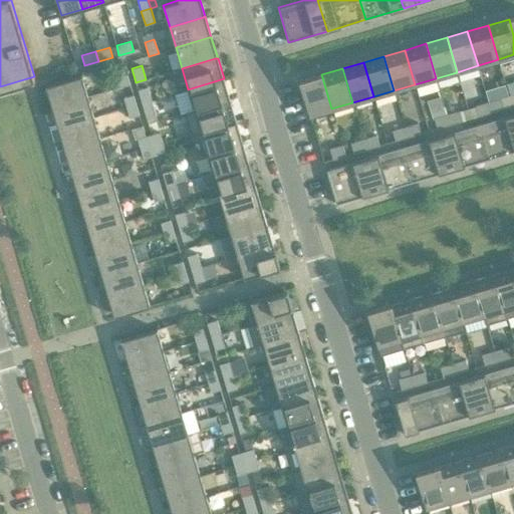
[(54,106),(87,96),(81,74),(45,85),(51,107),(54,106)]
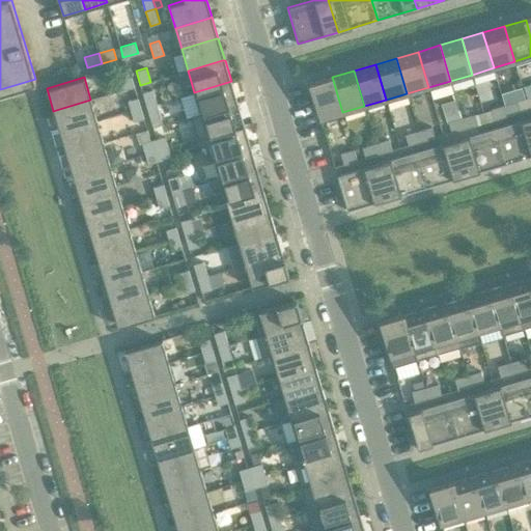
[(124,90),(134,87),(131,77),(121,79),(124,90)]
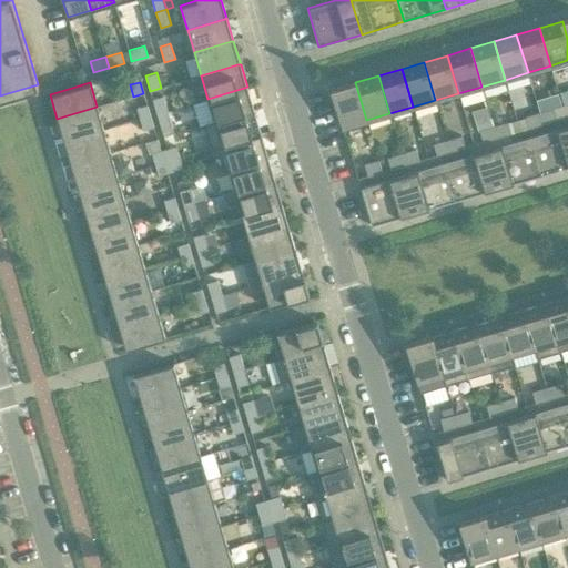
[(332,90),(343,128),(366,120),(355,82),(332,90)]
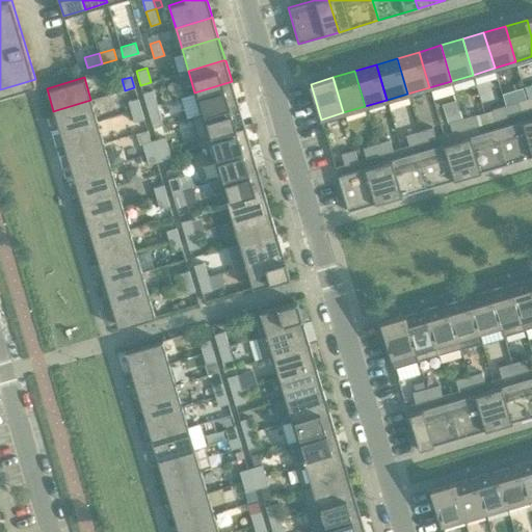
[(229,82),(194,92),(201,114),(236,104),(238,103),(232,81),(229,82)]
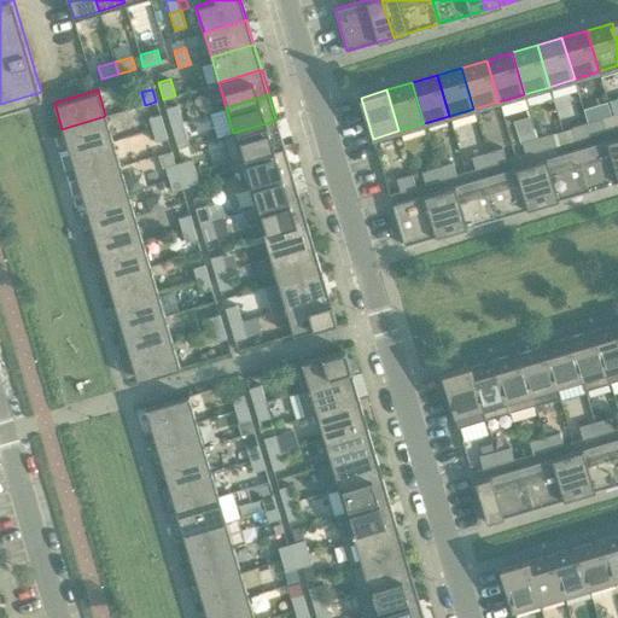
[(178,104),(165,108),(170,124),(182,121),(178,104)]
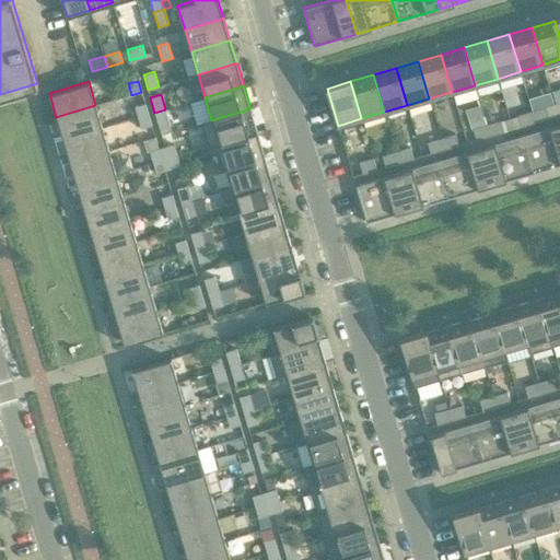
[(144,103),(135,106),(138,117),(148,114),(144,103)]
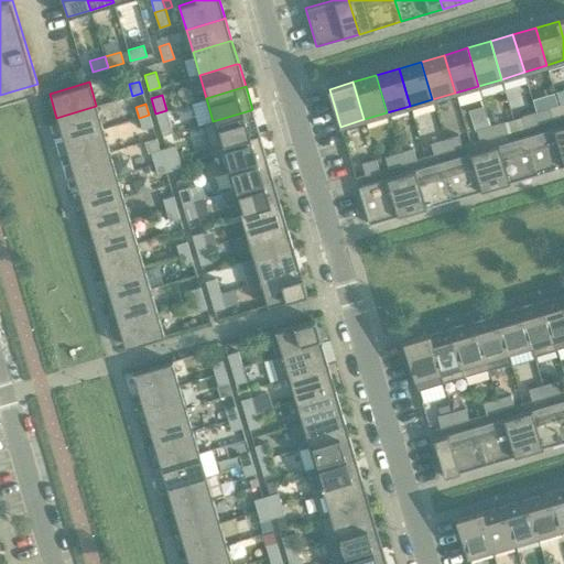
[(102,129),(96,106),(60,117),(56,118),(63,140),(66,140),(102,129)]
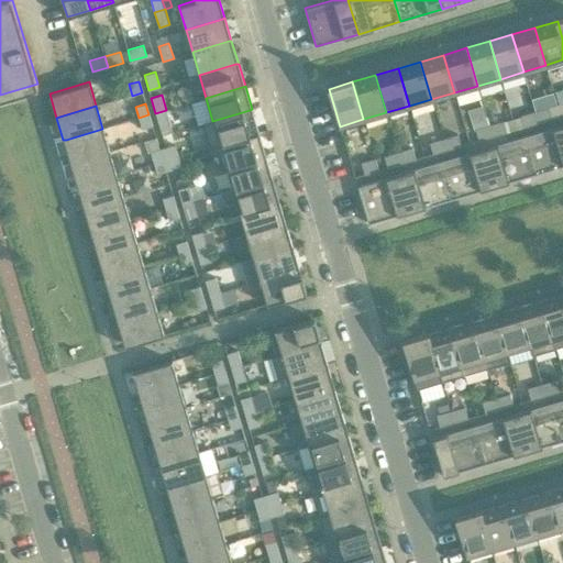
[(538,123),(552,119),(549,107),(534,111),(538,123)]
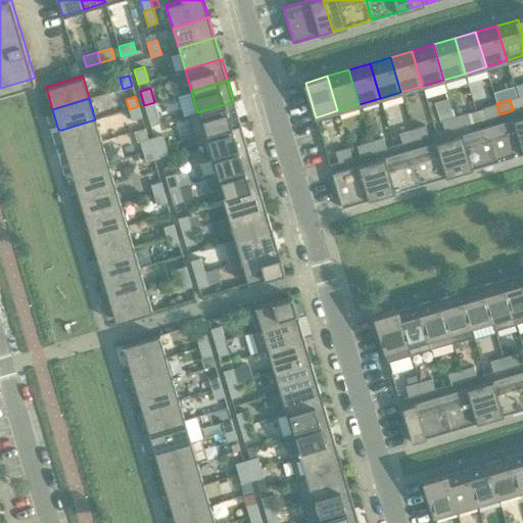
[(197,112),(188,115),(194,136),(203,134),(238,124),(240,123),(234,101),(232,102),(197,112)]
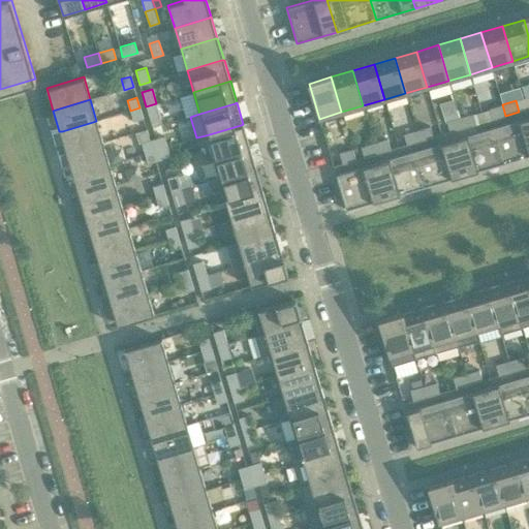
[(150,120),(160,117),(156,103),(146,106),(150,120)]
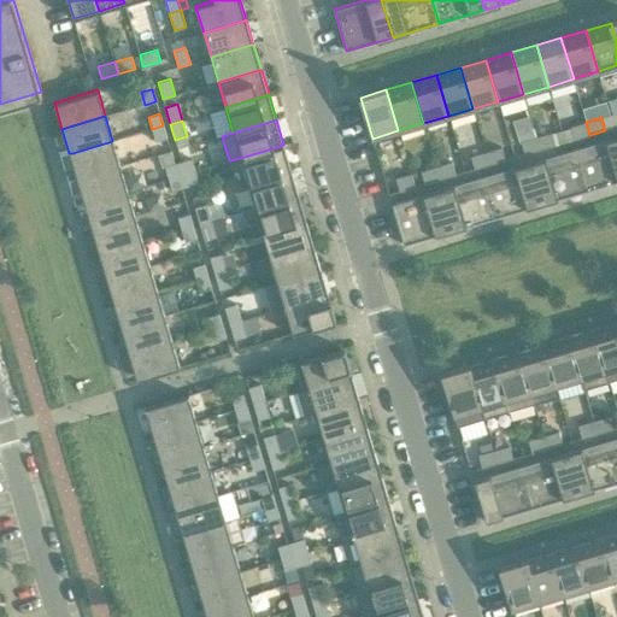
[(586,122),(570,127),(575,139),(589,135),(586,122)]
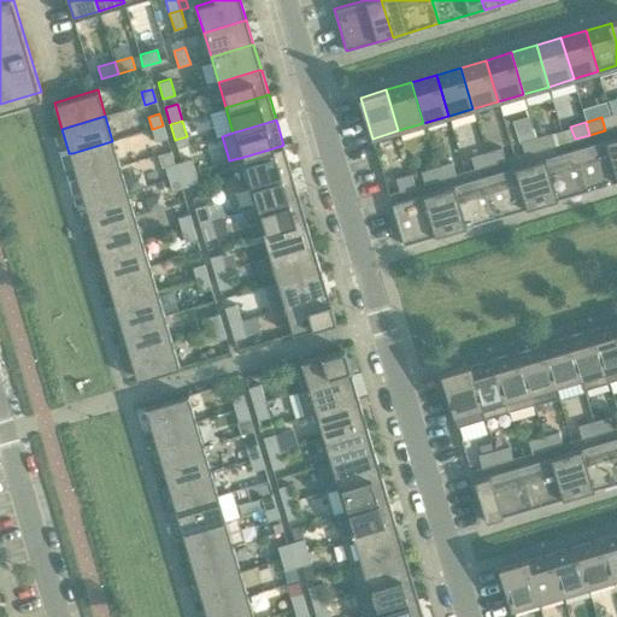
[(156,141),(166,137),(163,125),(152,129),(156,141)]
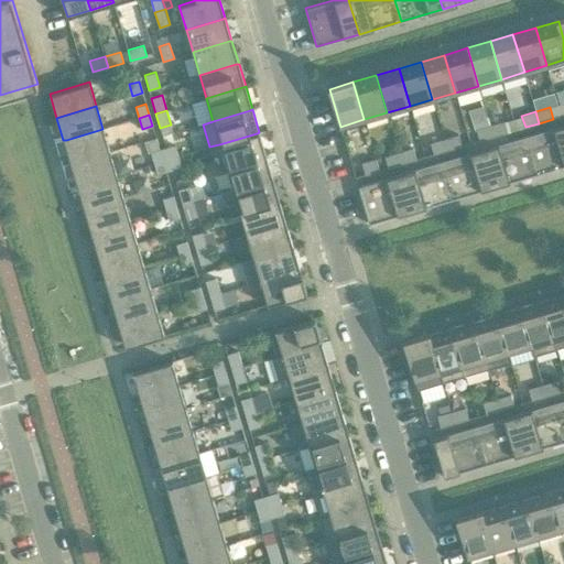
[(478,129),(476,129),(479,141),(494,137),(490,125),(489,126),(487,118),(476,121),(478,129)]
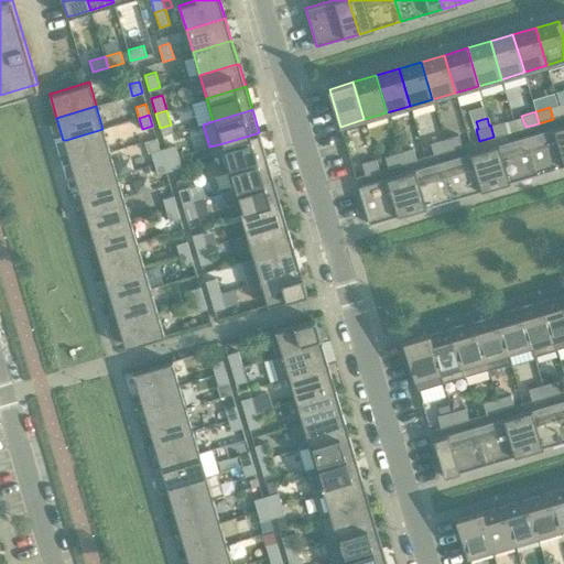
[(508,132),(505,121),(490,125),(494,137),(508,132)]
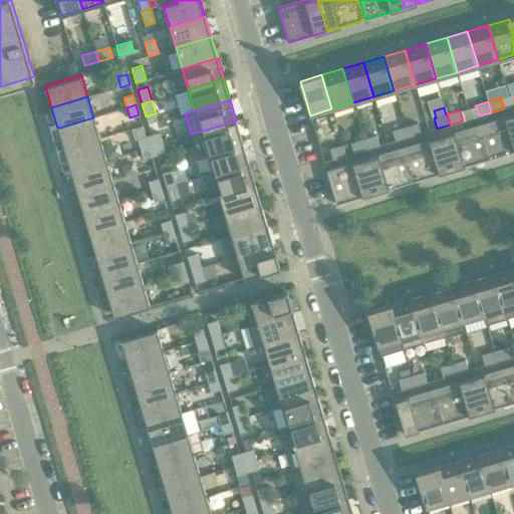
[(489,159),(513,151),(513,113),(479,123),(489,159)]
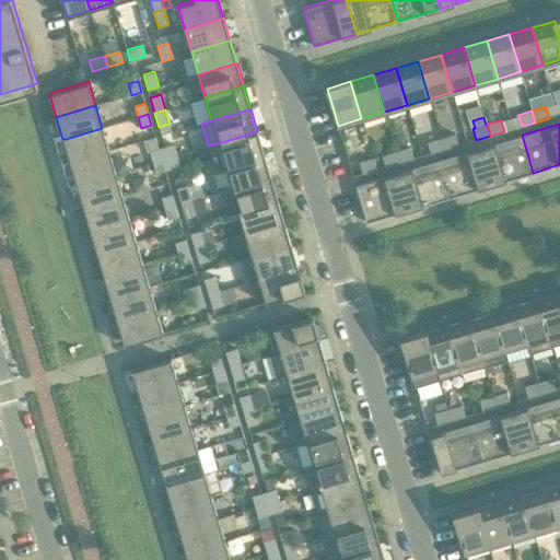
[(108,151),(102,128),(66,139),(62,139),(70,162),(72,161),(108,151)]
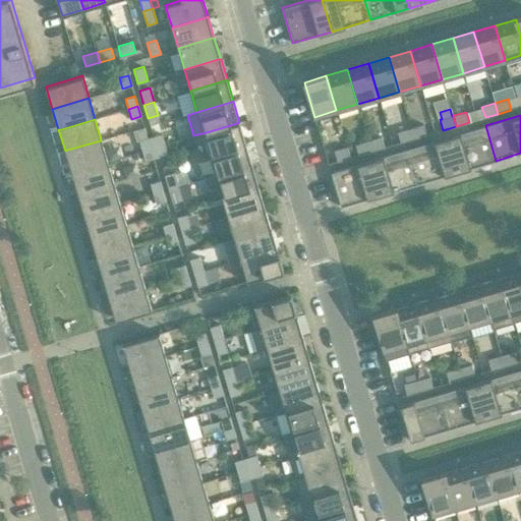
[(237,123),(203,133),(210,154),(243,143),(245,143),(239,122),(237,123)]
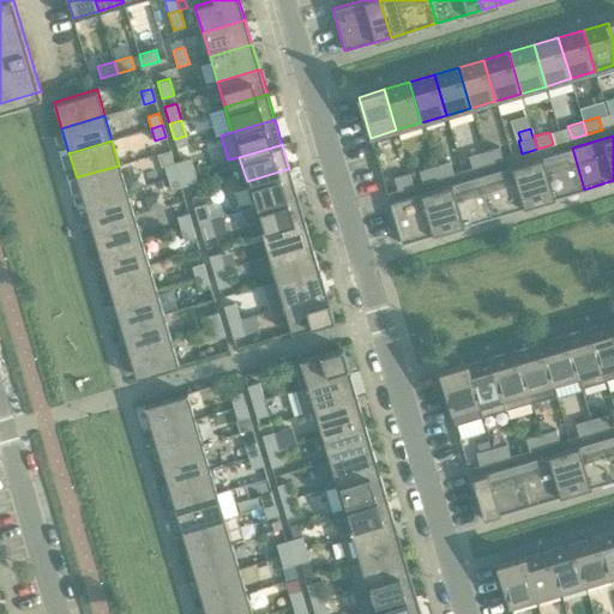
[(503,158),(499,146),(483,151),(487,163),(503,158)]
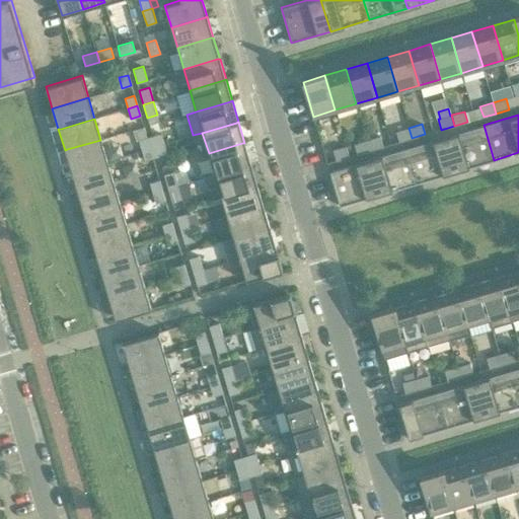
[(445,137),(456,171),(494,160),(484,125),(445,137)]
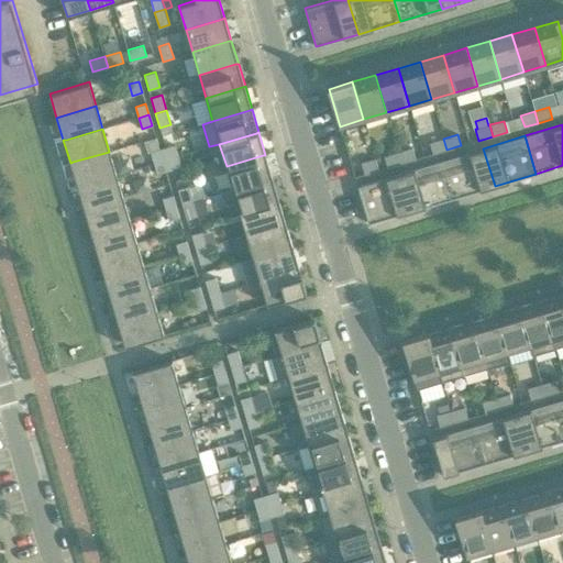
[(443,139),(430,142),(433,154),(446,150),(443,139)]
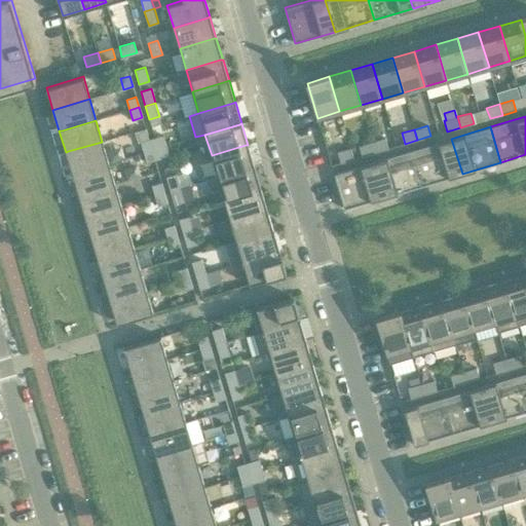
[(163,135),(152,139),(155,149),(166,145),(163,135)]
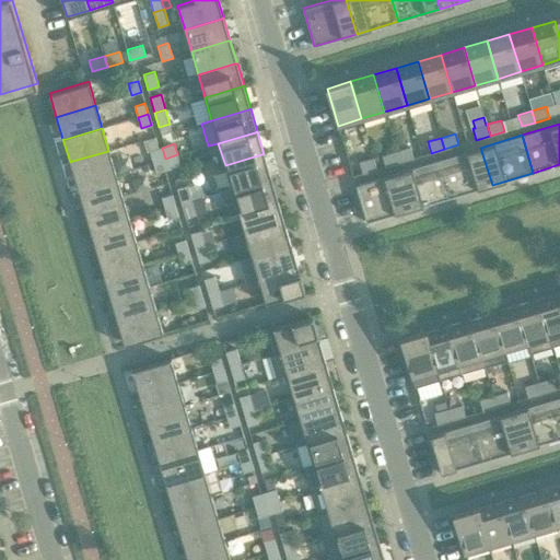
[(413,159),(410,147),(396,151),(399,163),(413,159)]
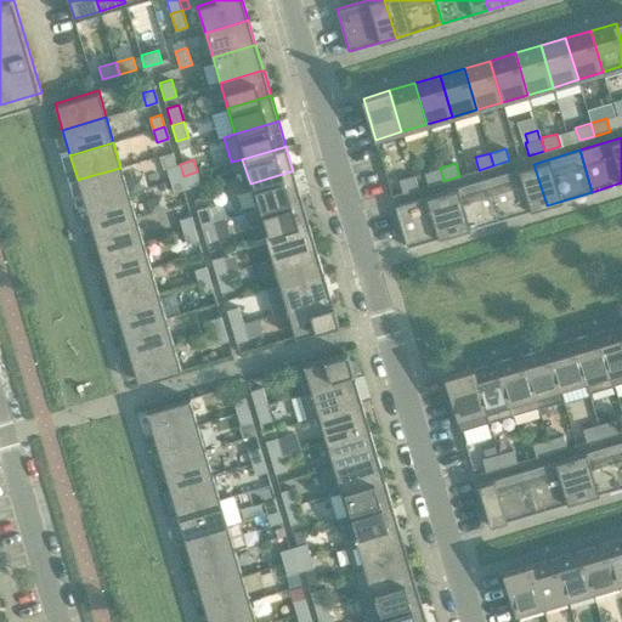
[(180,164),(176,165),(167,168),(169,180),(184,176),(180,164)]
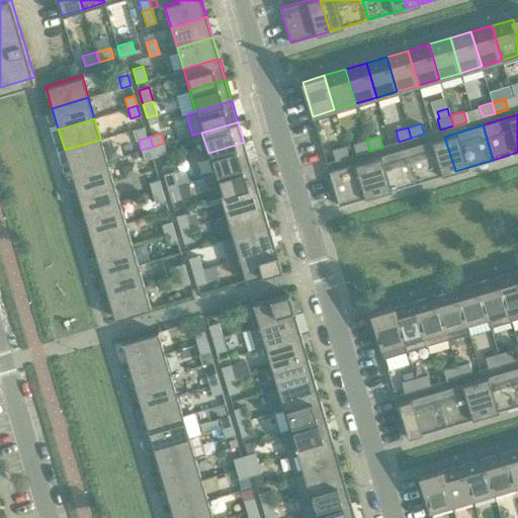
[(406,148),(417,182),(455,171),(444,137),(406,148)]
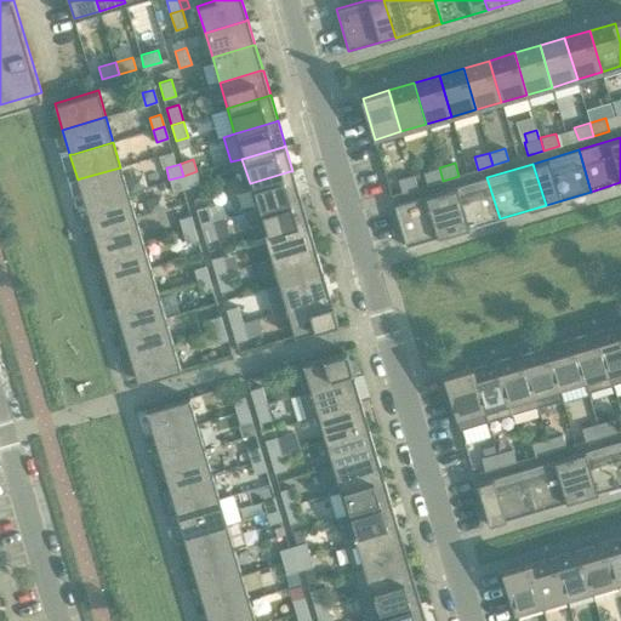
[(129,192),(120,167),(80,178),(78,180),(85,205),(87,204),(129,192)]
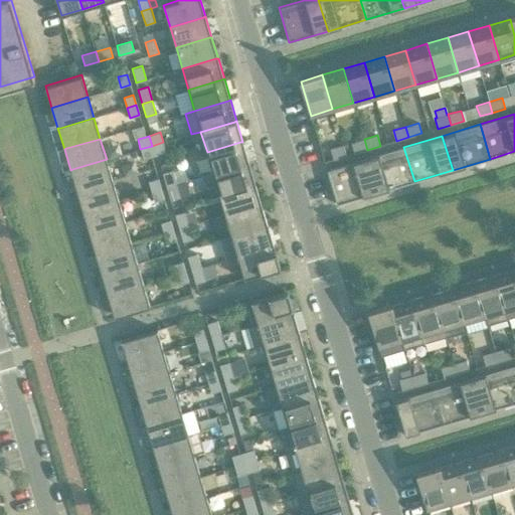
[(364,139),(351,143),(354,153),(367,150),(364,139)]
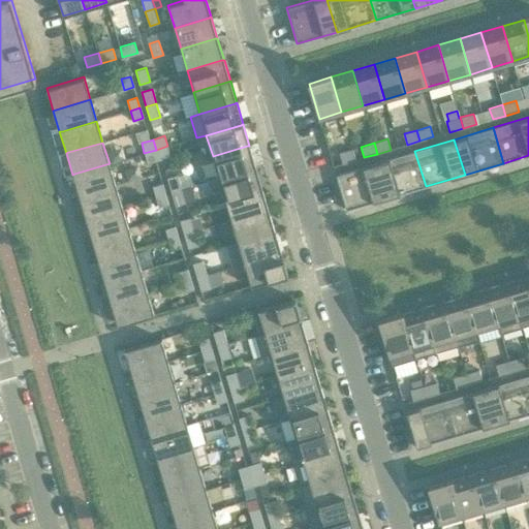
[(159,160),(170,157),(167,146),(156,150),(159,160)]
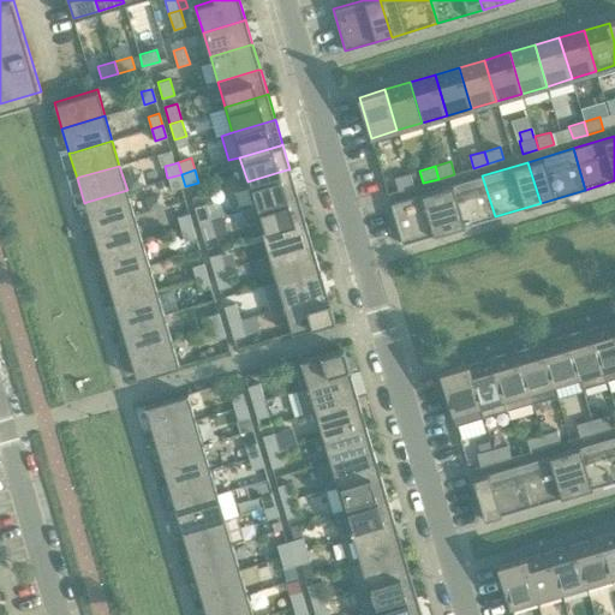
[(287,169),(248,181),(255,207),(294,195),(297,193),(290,169),(287,169)]
